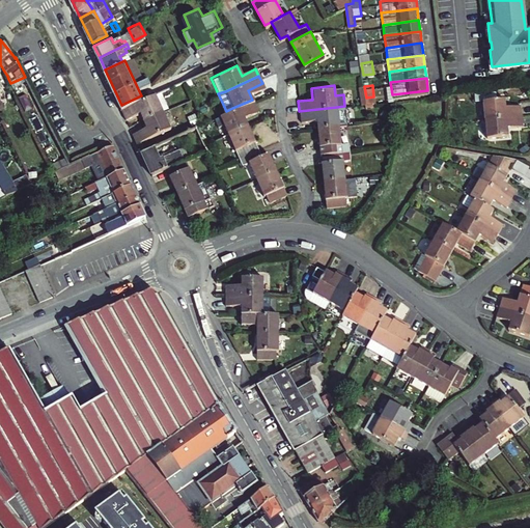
[(127,116),(139,111),(143,118),(162,109),(154,90),(141,95),(121,105),(127,116)]
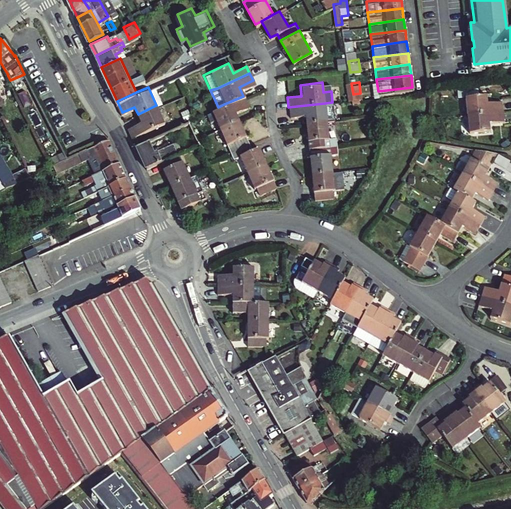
[(484,103),(483,95),(460,97),(462,114),(500,110),(499,101),(484,103)]
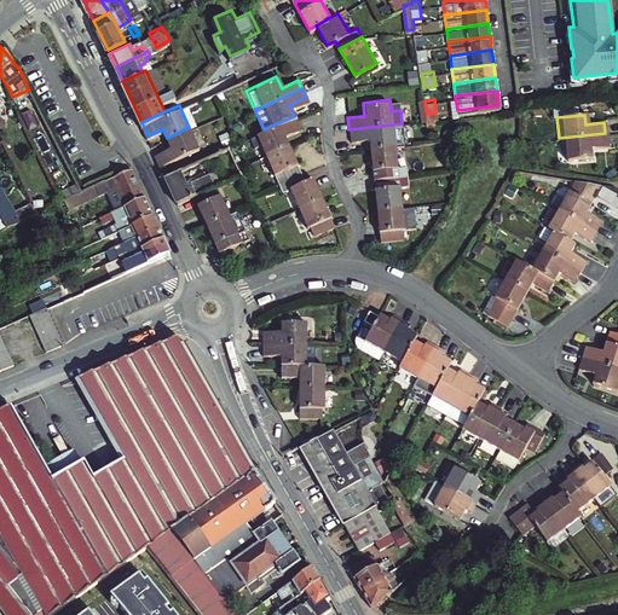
[(252,144),(258,141),(263,154),(288,141),(283,131),(298,123),(294,116),(271,126),(266,128),(264,129),(255,133),(248,137),(252,144)]
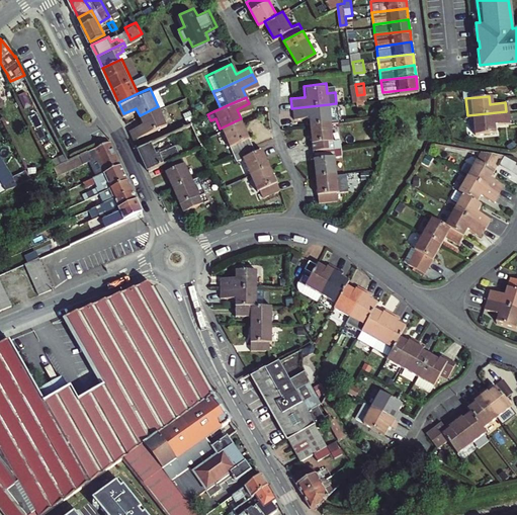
[(331,121),(338,121),(336,103),(329,104),(291,108),(292,114),(307,113),(308,124),(331,121)]
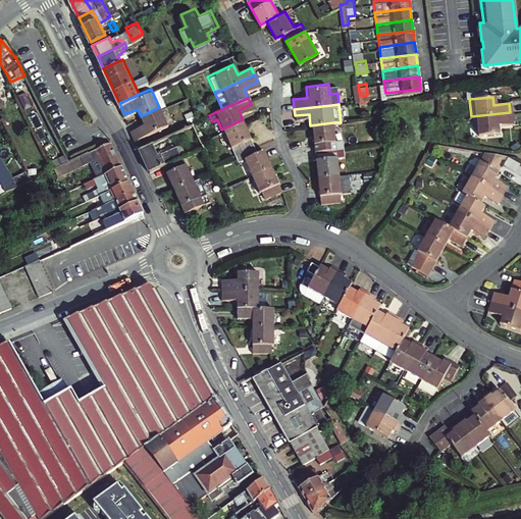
[(167,124),(159,107),(141,116),(144,123),(131,128),(136,140),(167,124)]
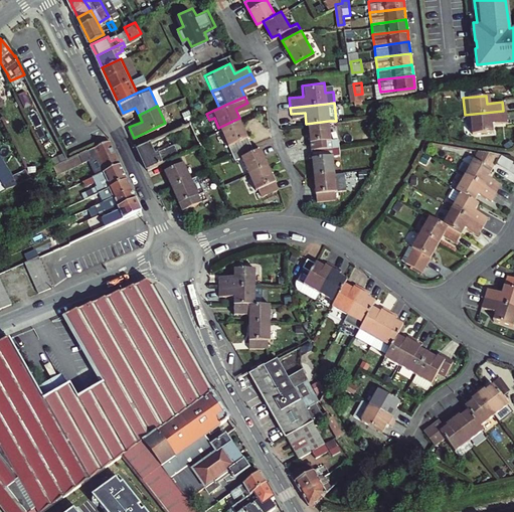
[(503,111),(465,115),(466,131),(489,129),(488,121),(504,119),(503,111)]
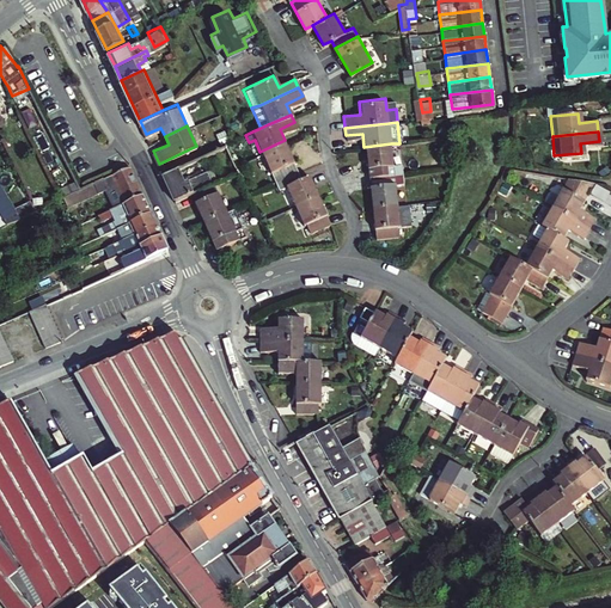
[(298,167),(285,140),(260,152),(273,179),(298,167)]
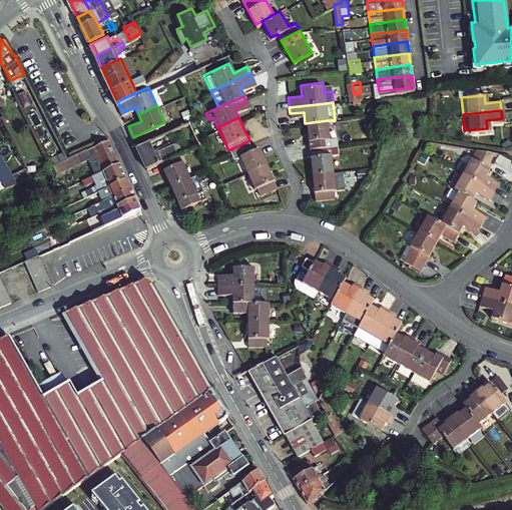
[(441,130),(440,123),(433,119),(428,125),(429,132),(436,136),(441,130)]
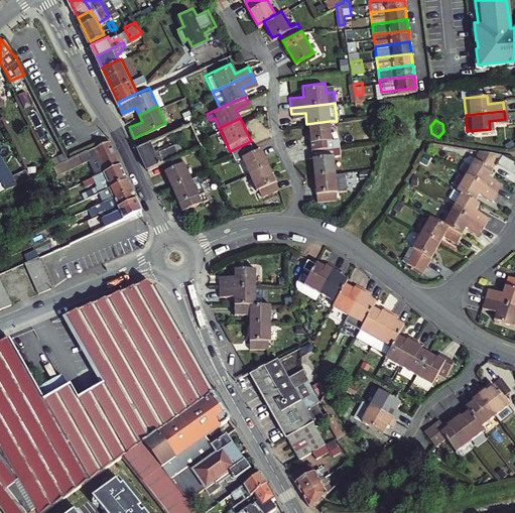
[(340,146),(339,136),(332,137),(330,121),(306,124),(309,149),(310,149),(340,146)]
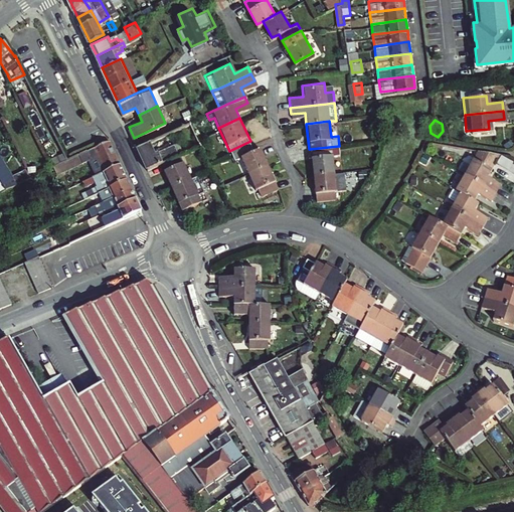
[(150,139),(137,145),(147,167),(160,161),(179,152),(174,141),(157,148),(156,145),(153,147),(150,139)]
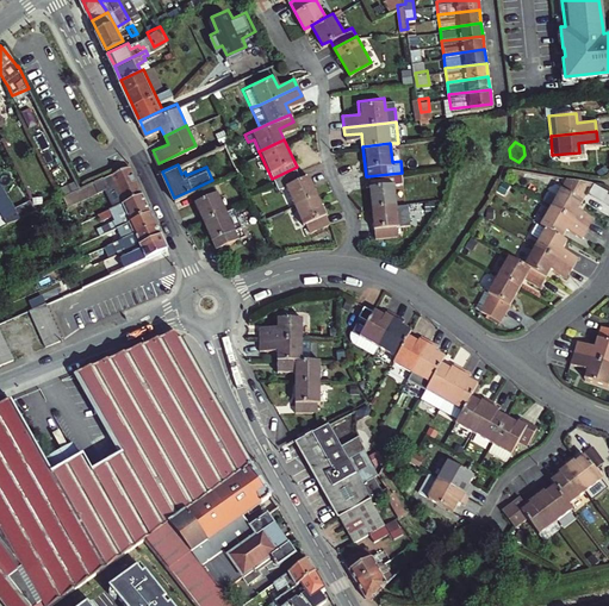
[(128,166),(109,174),(115,188),(120,201),(140,193),(128,166)]
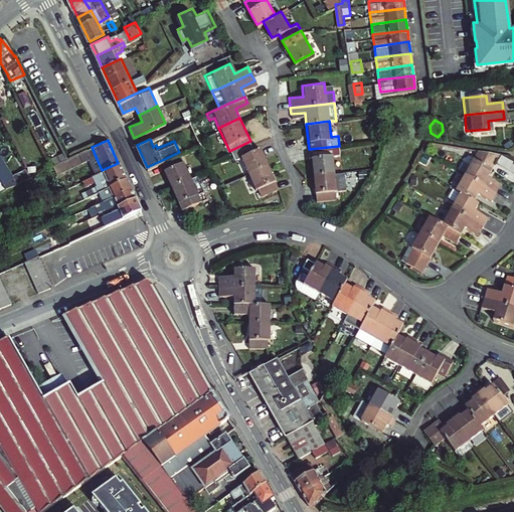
[(229,151),(233,158),(241,154),(248,170),(268,161),(261,145),(253,149),(250,141),(229,151)]
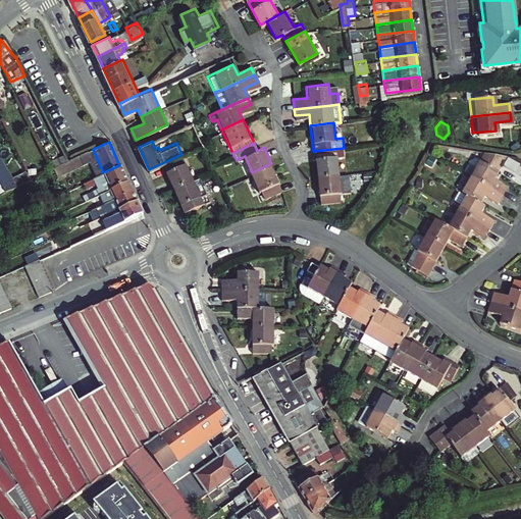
[(344,148),(314,151),(317,176),(340,174),(337,157),(345,156),(344,148)]
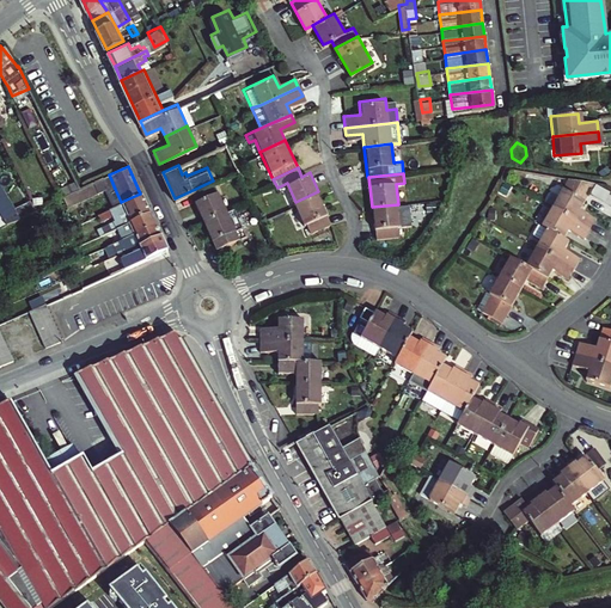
[(90,184),(93,190),(95,194),(104,189),(107,192),(115,189),(109,174),(90,184)]
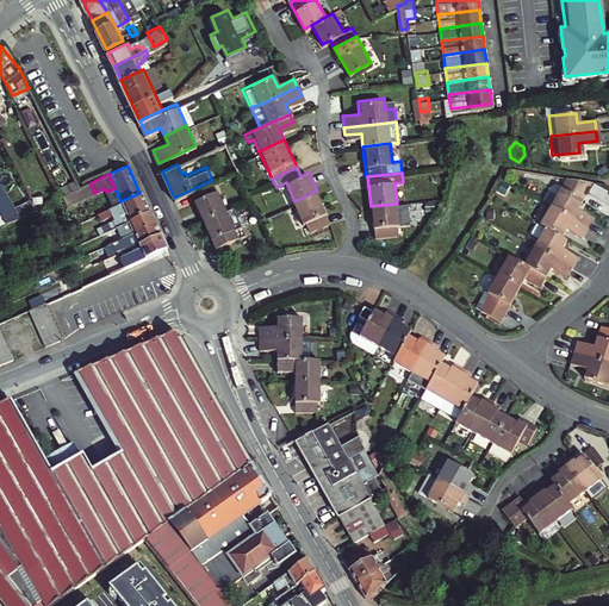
[(575,207),(589,181),(561,176),(547,204),(585,225),(590,217),(575,207)]
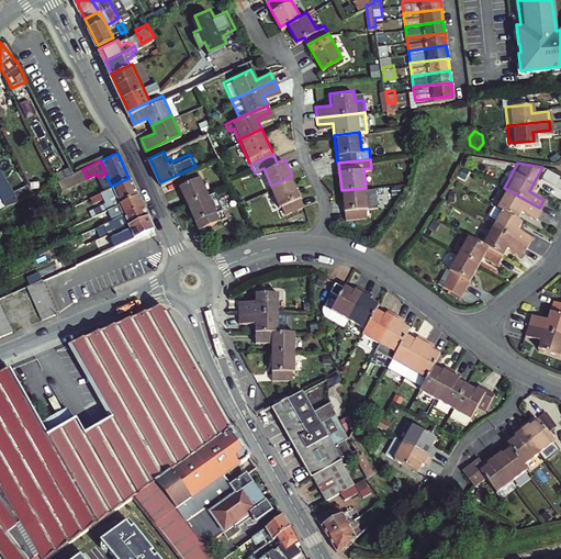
[(208,191),(195,166),(175,176),(186,201),(208,191)]
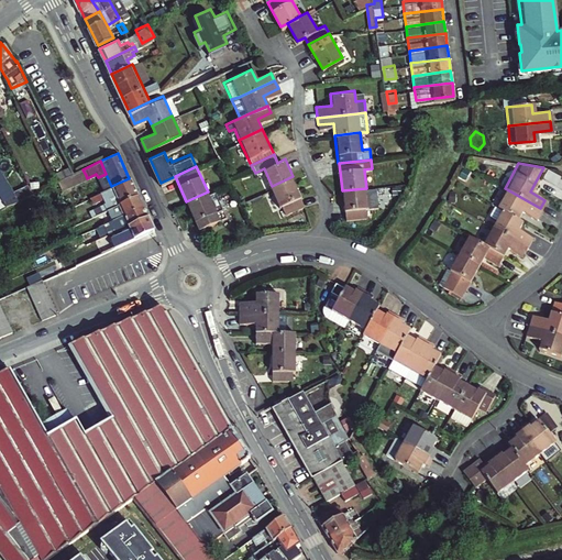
[(73,180),(86,175),(83,169),(70,175),(73,180)]
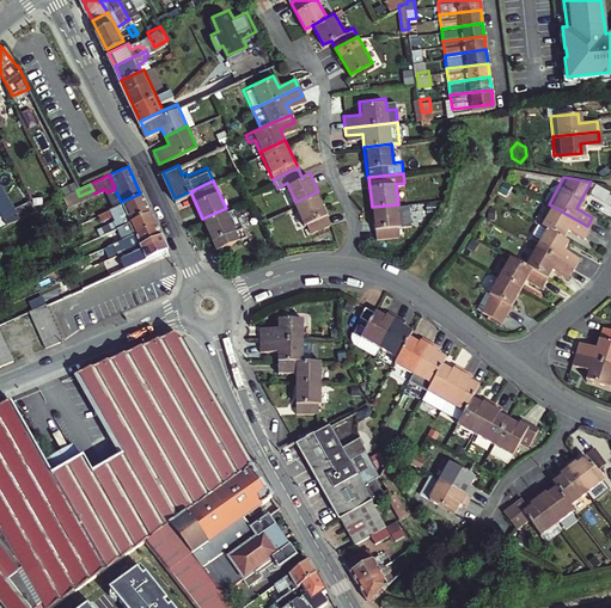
[(19,216),(0,185),(0,215),(5,223),(19,216)]
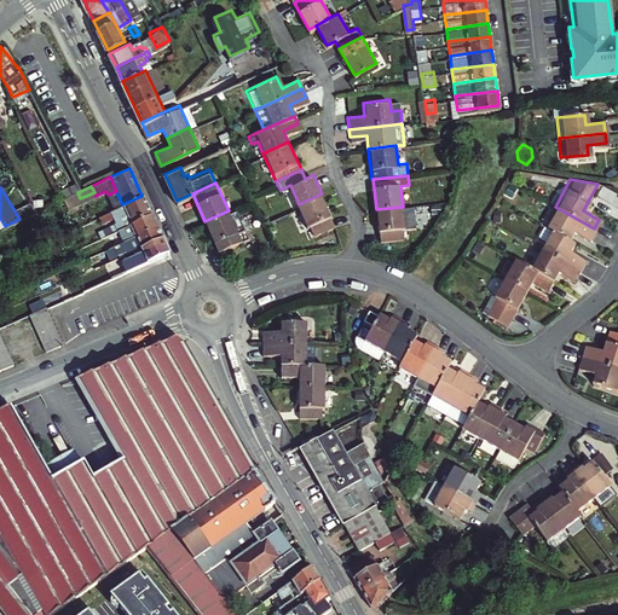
[(299,204),(307,224),(310,224),(313,232),(335,222),(322,193),(299,204)]
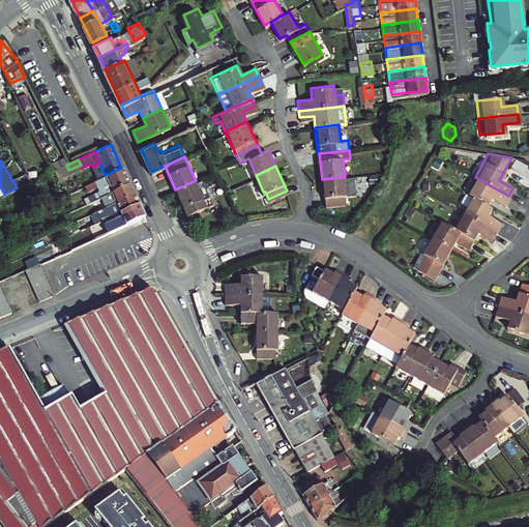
[(103,195),(128,183),(121,168),(105,175),(82,185),(84,189),(91,186),(93,188),(106,182),(108,186),(100,189),(103,195)]
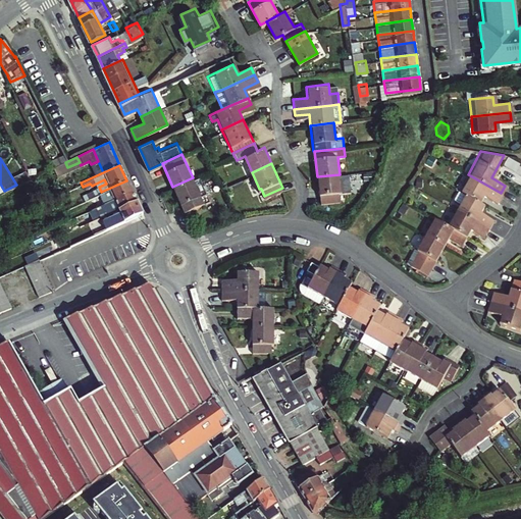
[(317,176),(320,204),(340,202),(340,194),(342,194),(340,174),(317,176)]
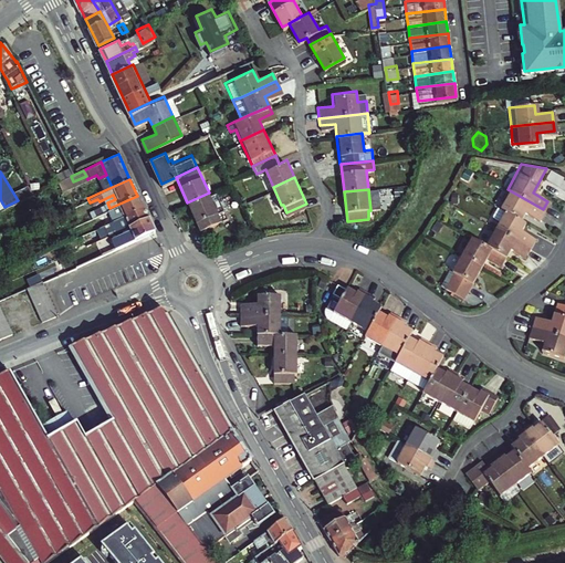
[(524,210),(539,218),(543,209),(508,189),(498,206),(501,208),(520,218),(524,210)]
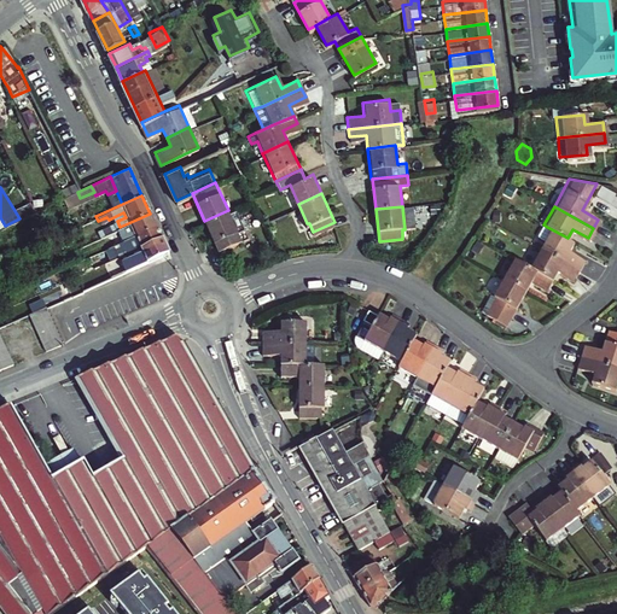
[(237,229),(228,210),(204,221),(219,251),(245,238),(242,228),(237,229)]
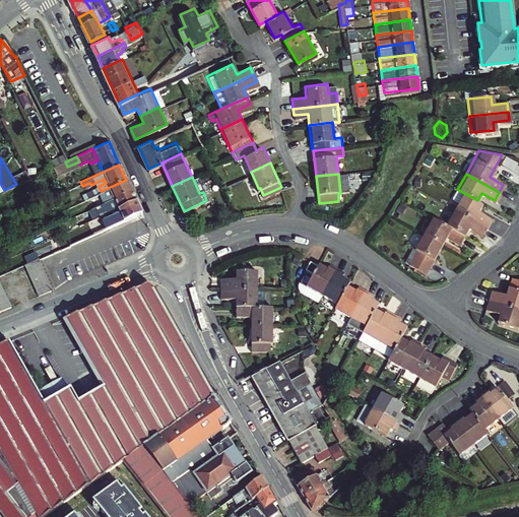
[(99,199),(101,202),(106,200),(130,189),(126,180),(101,191),(99,192),(102,198),(99,199)]
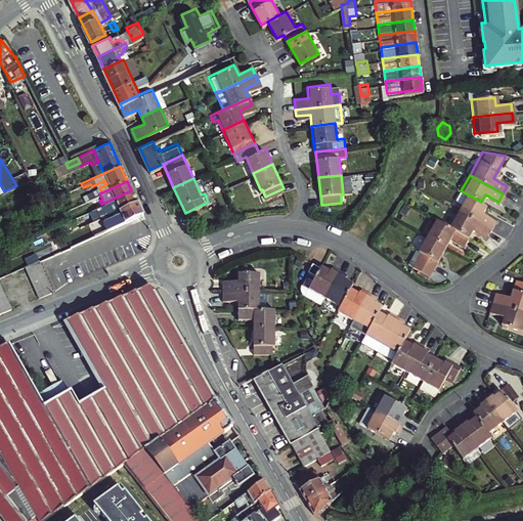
[(461,190),(458,188),(453,197),(454,200),(460,203),(456,209),(490,227),(495,218),(483,211),(486,205),(481,202),(464,192),(461,190)]
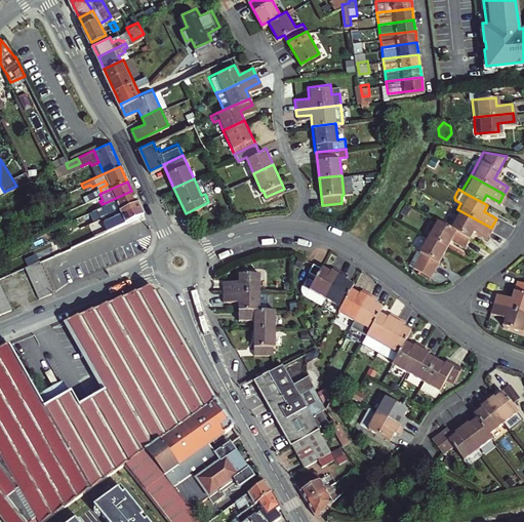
[(107,213),(136,201),(131,191),(107,202),(110,208),(105,210),(107,213)]
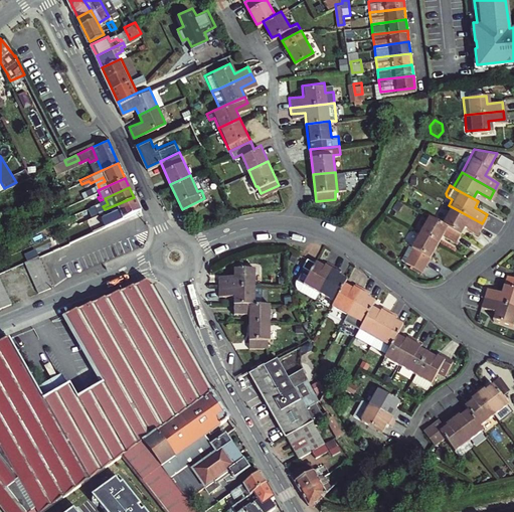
[(100,218),(75,229),(78,236),(139,209),(136,203),(134,197),(105,209),(98,213),(100,218)]
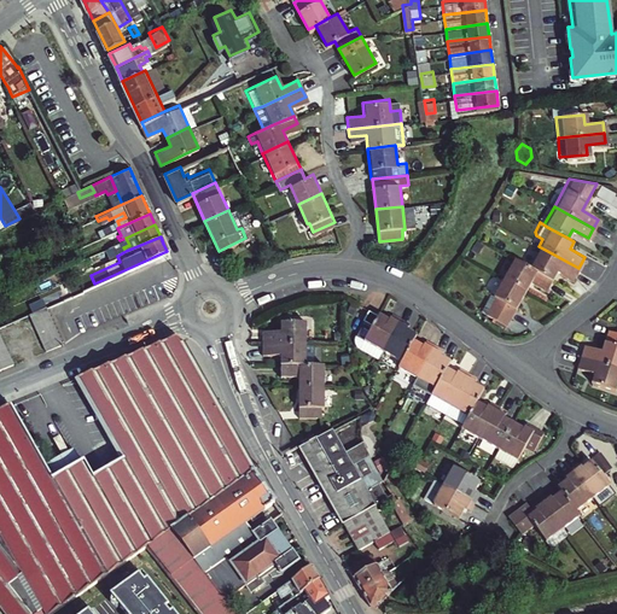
[(539,246),(535,253),(529,265),(553,279),(557,272),(572,280),(578,268),(539,246)]
